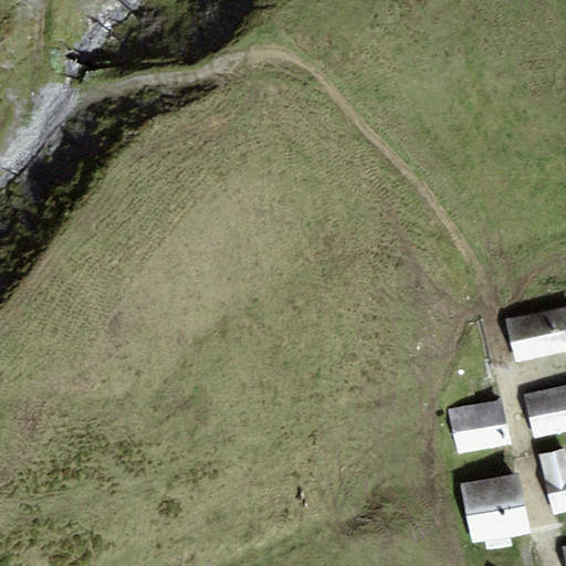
[(565,306),(505,320),(515,363),(565,352),(565,306)]
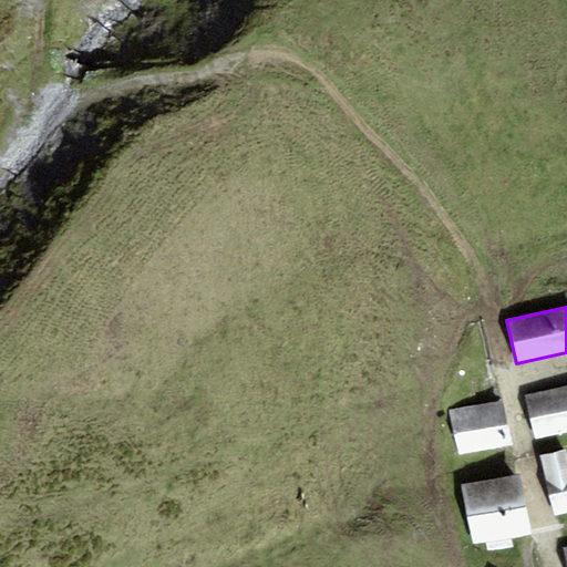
[(566,384),(524,394),(535,441),(566,433),(566,384)]
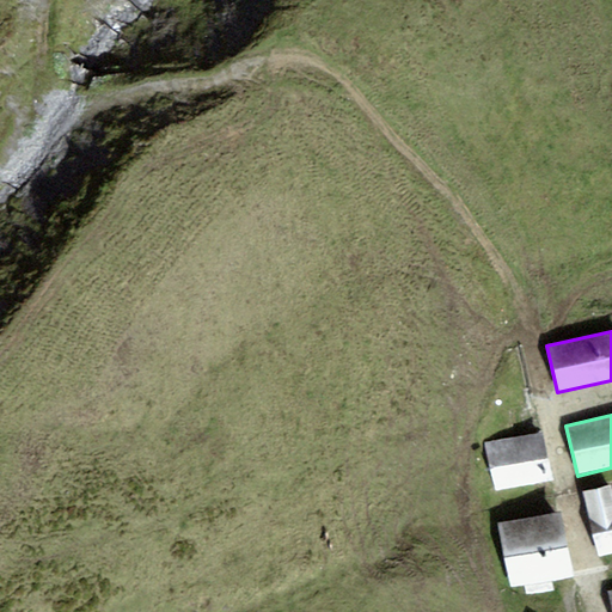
[(542,430),(484,442),(494,491),(551,479),(542,430)]
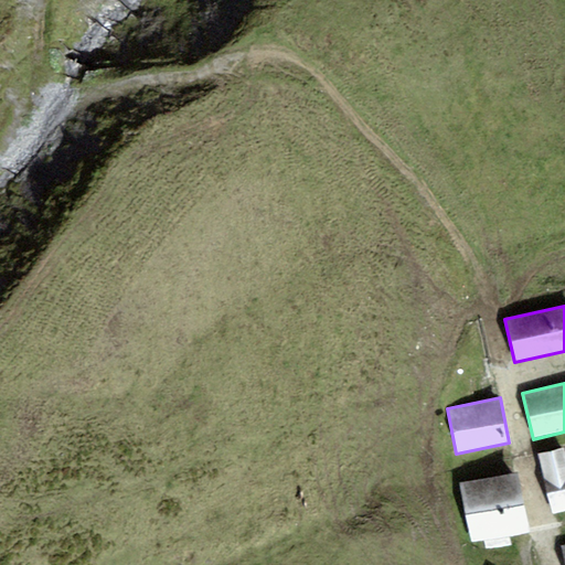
[(564,449),(564,448),(537,455),(552,514),(564,511),(564,449)]
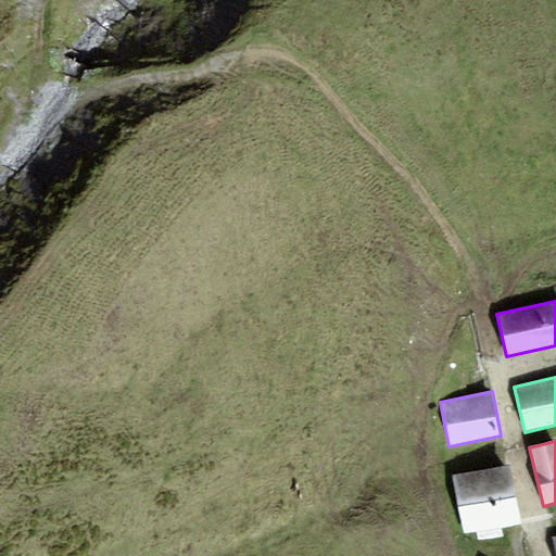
[(510,465),(452,476),(463,535),(521,523),(510,465)]
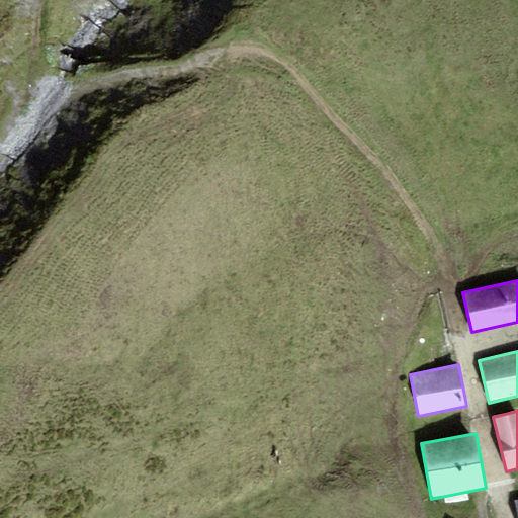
All buildings are outlined.
